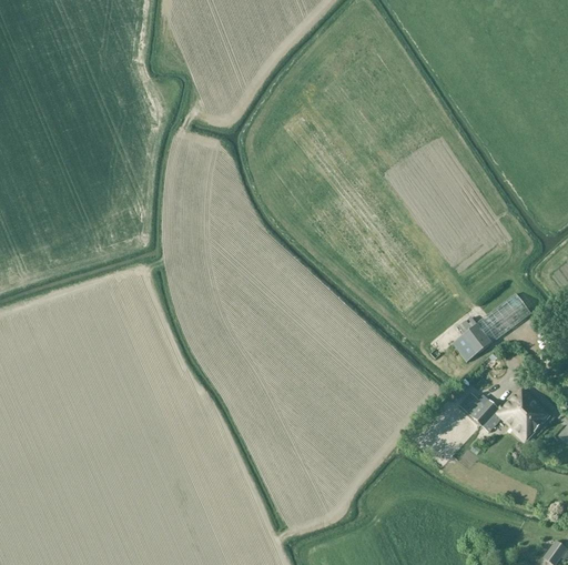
[(530,312),(516,292),(476,322),(492,342),(530,312)]
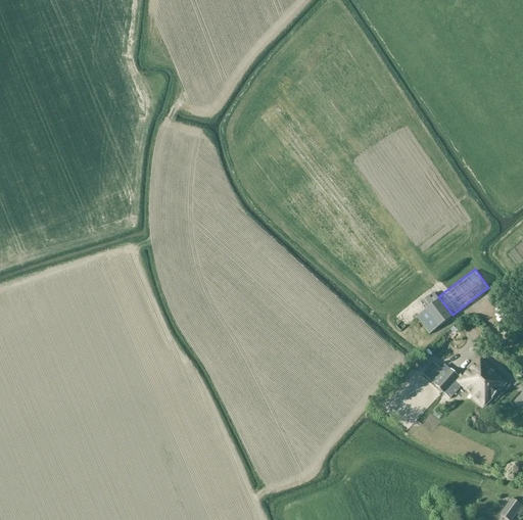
[(430,332),(453,315),(438,296),(434,290),(421,300),(426,306),(417,315),(430,332)]
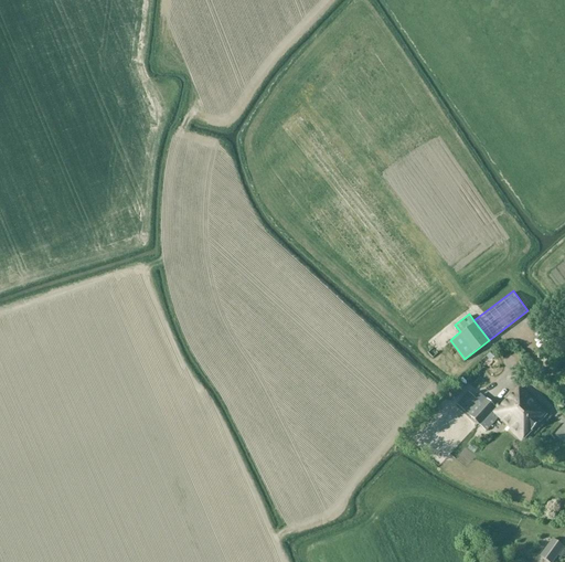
[(493,349),(489,353),(492,358),(498,353),(493,349)]
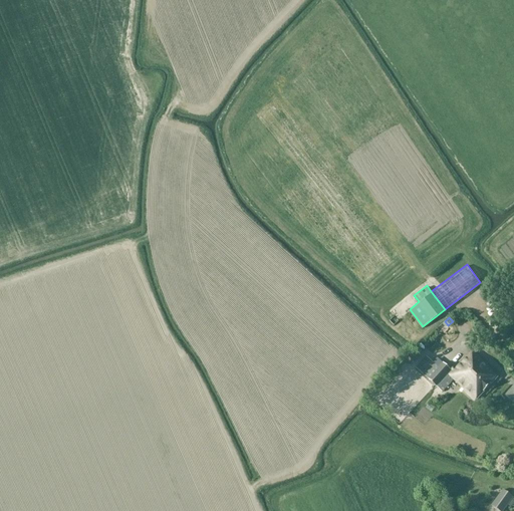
[(418,345),(410,354),(414,358),(415,359),(423,350),(418,345)]
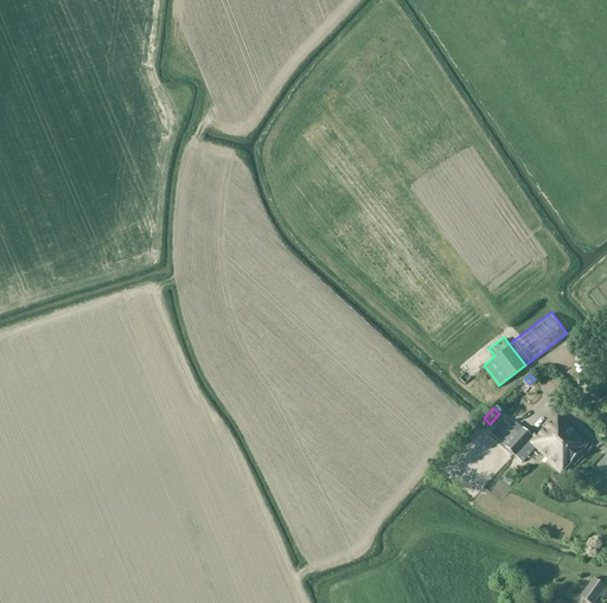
[(517,419),(511,425),(504,418),(491,431),(500,440),(522,460),(536,444),(562,469),(570,461),(588,442),(558,414),(551,422),(550,421),(540,431),(536,429),(531,434),(517,419)]
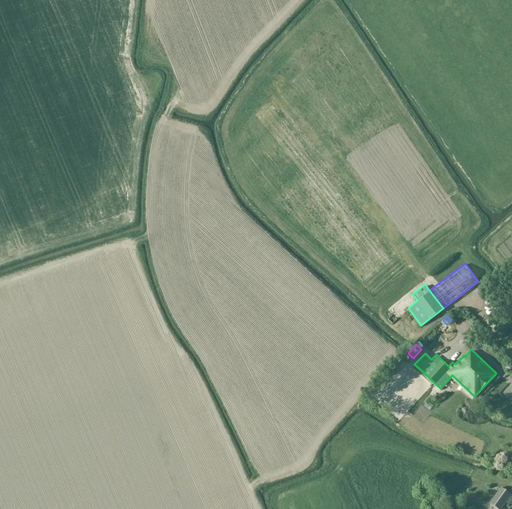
[(408,353),(404,357),(408,361),(412,357),(408,353)]
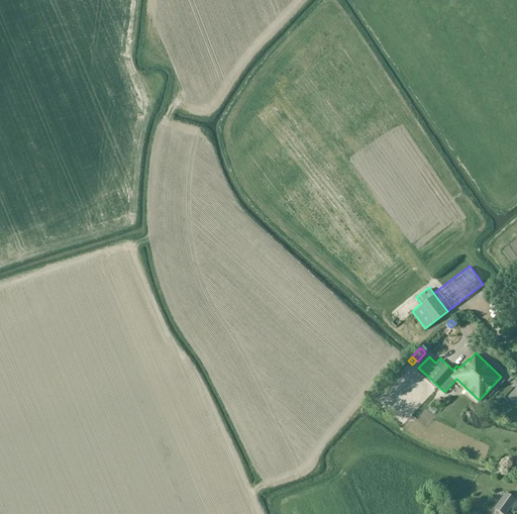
[(506,490),(494,506),(505,513),(516,498),(506,490)]
